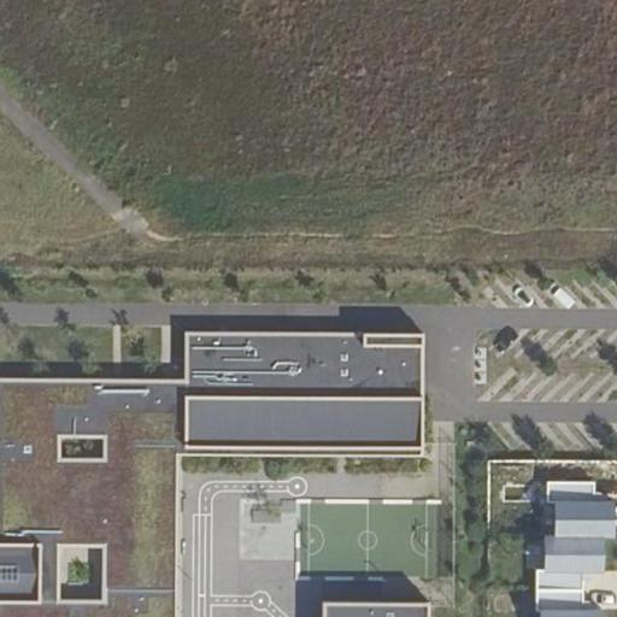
[(0,616),(429,616),(429,604),(322,604),(321,616),(175,616),(176,453),(422,454),(422,335),(186,334),(186,381),(0,380),(0,616)]
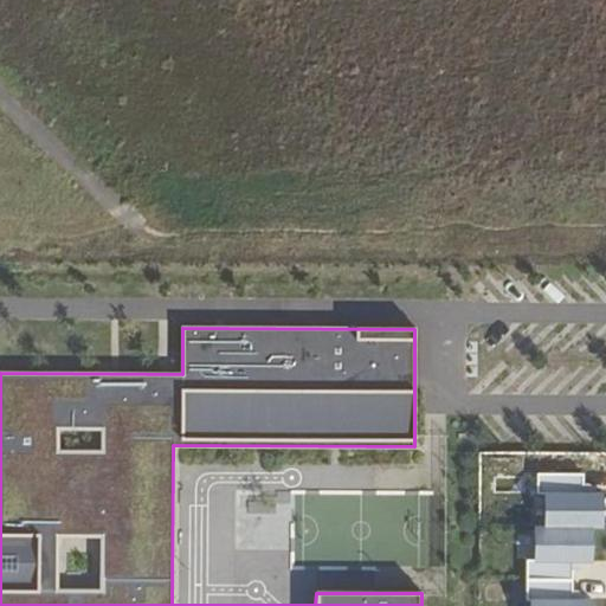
[(542,495),(542,527),(592,528),(601,528),(601,494),(582,494),(584,475),(537,475),(537,495),(542,495)]
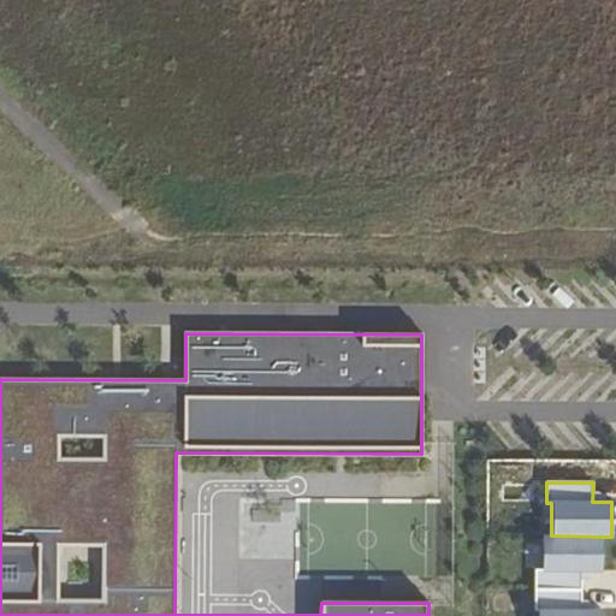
[(427,502),(308,502),(308,576),(427,576),(427,502)]
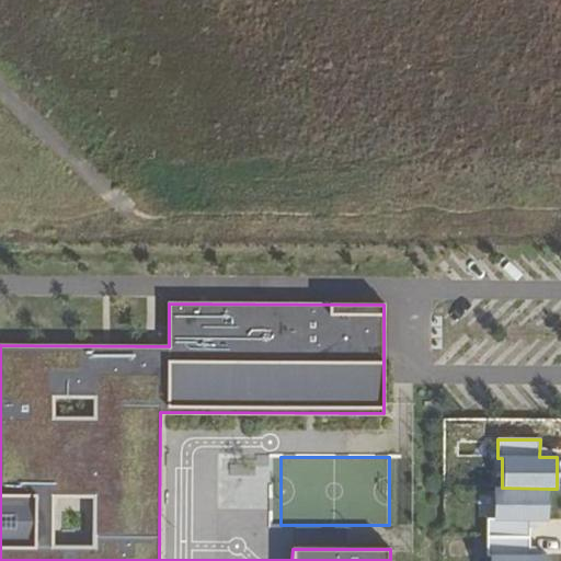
[(488,519),(488,538),(529,538),(529,521),(547,521),(548,489),(502,488),(492,488),(492,519),(488,519)]
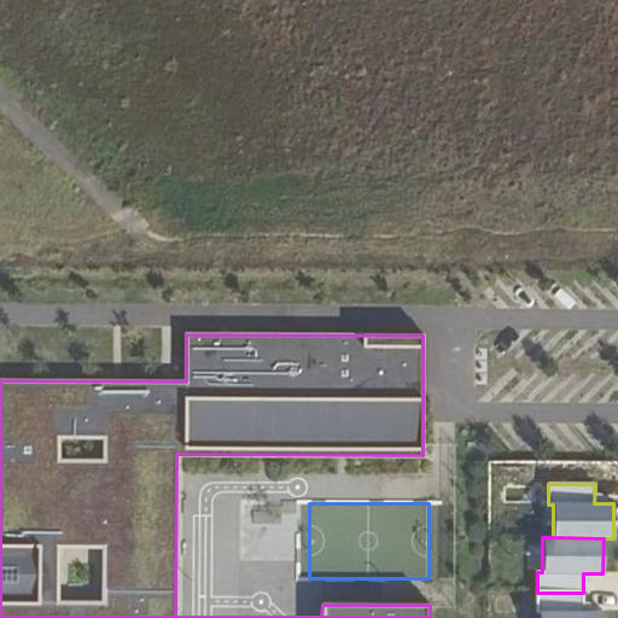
[(554,611),(554,617),(602,617),(604,612),(583,612),(583,593),(537,593),(537,611),(554,611)]
